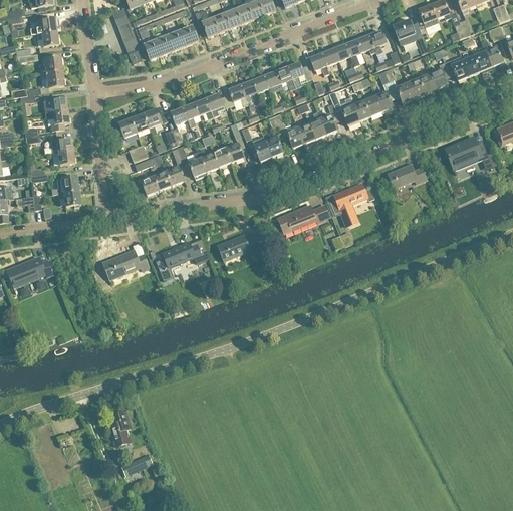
[(142,3),(141,0),(125,0),(130,8),(142,3)]
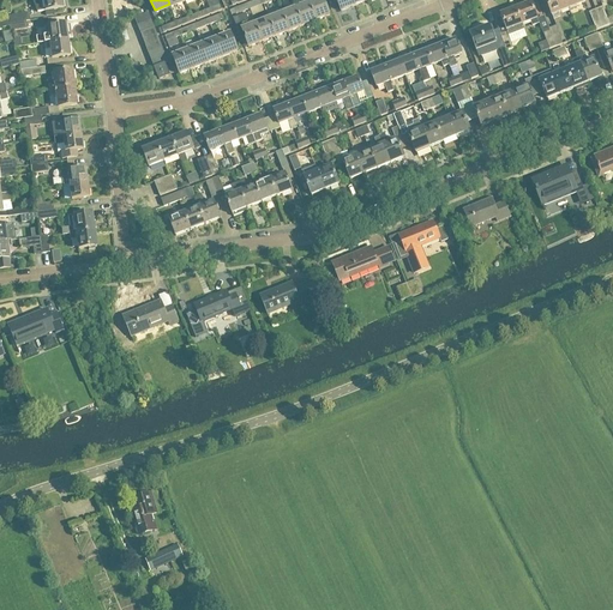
[(248,6),(247,0),(233,6),(235,11),(248,6)]
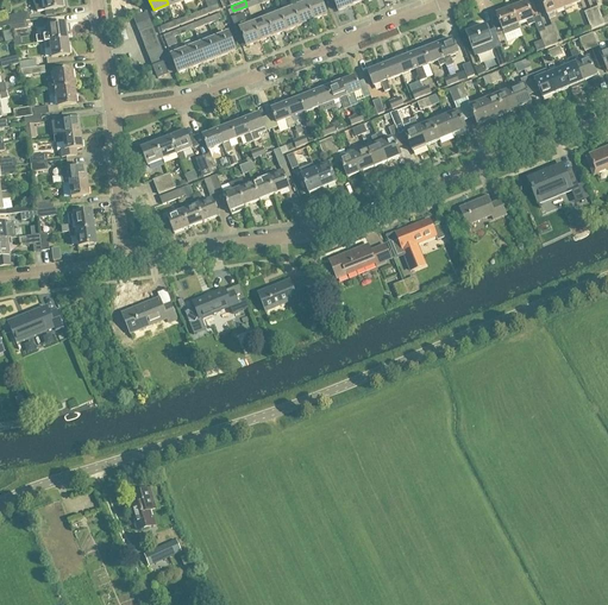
[(313,17),(306,0),(293,5),(299,23),(313,17)]
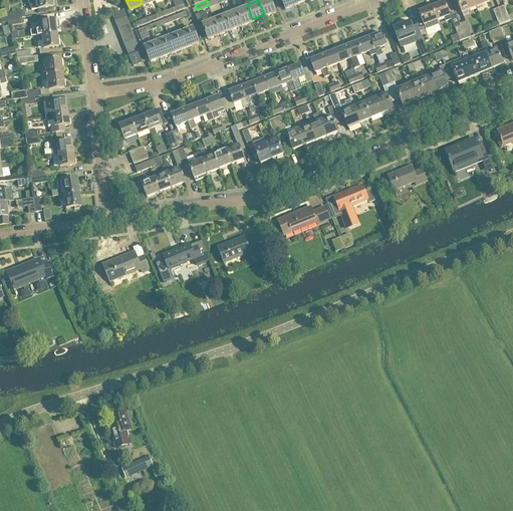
[(275,10),(272,3),(271,0),(258,0),(264,14),(275,10)]
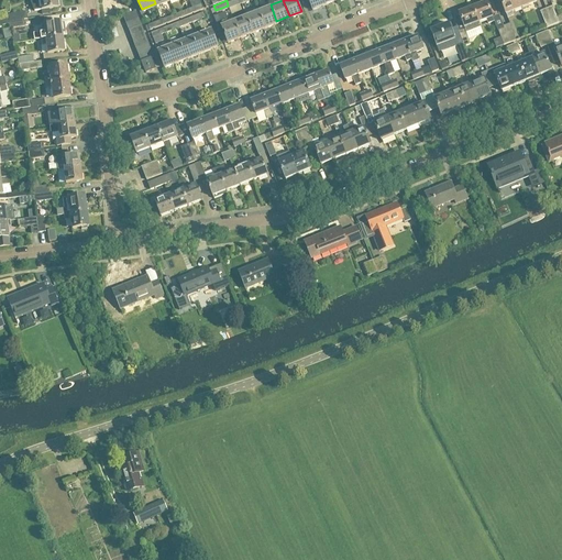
[(482,0),(471,4),(477,19),(485,17),(486,21),(493,19),(485,0),(482,0)]
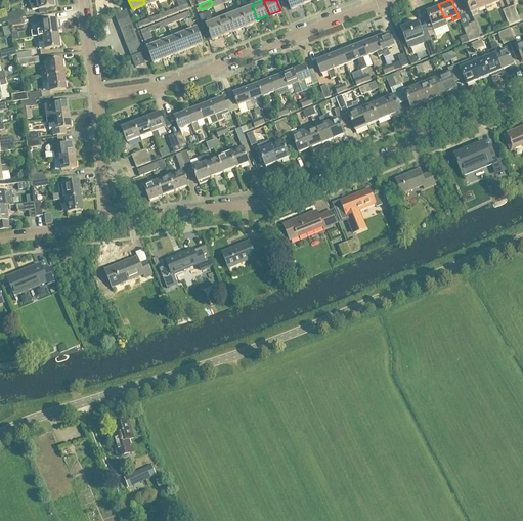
[(483,5),(481,0),(465,0),(471,13),(474,12),(477,11),(475,8),(483,5)]
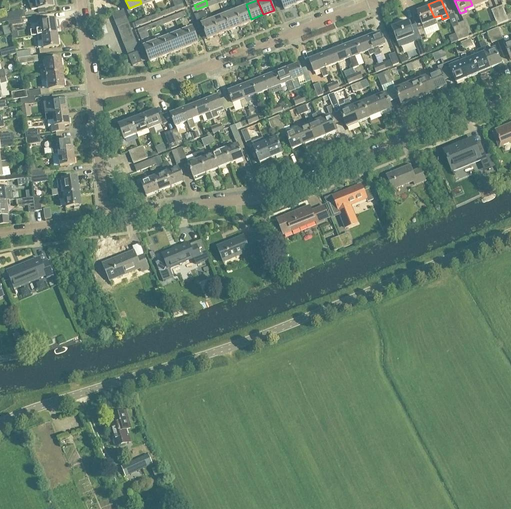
[(172,10),(184,6),(182,1),(170,6),(172,10)]
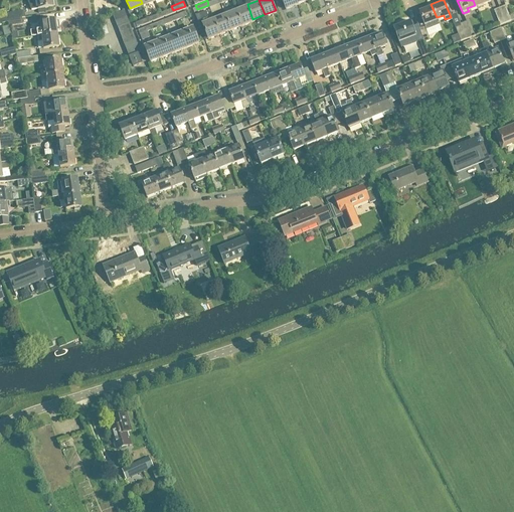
[(504,3),(498,5),(504,20),(510,18),(508,13),(508,12),(504,3)]
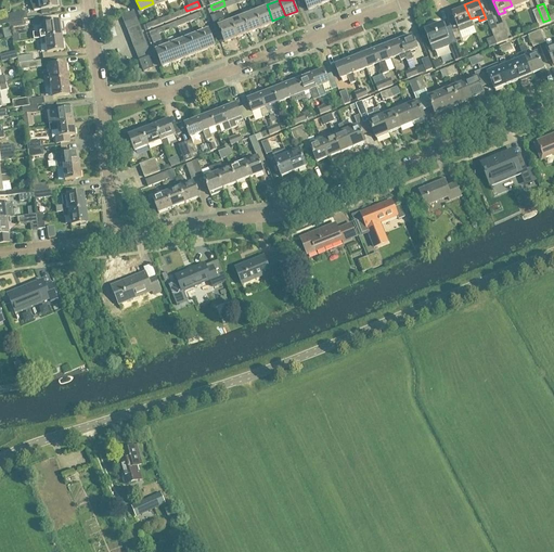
[(272,21),(267,4),(255,9),(260,25),(272,21)]
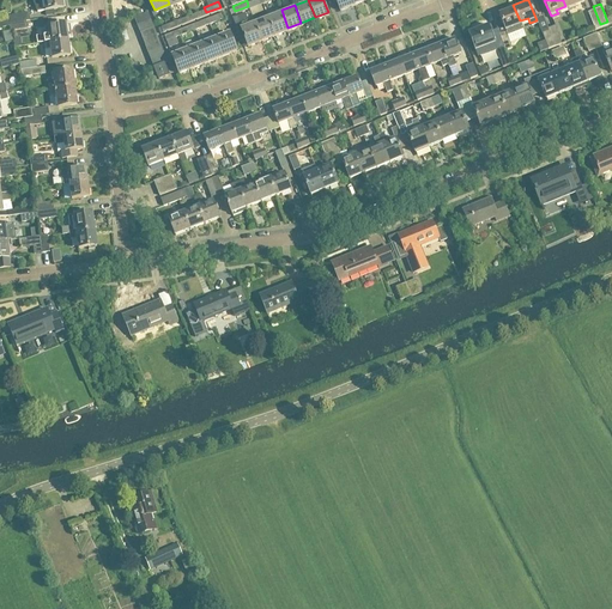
[(498,11),(502,20),(507,32),(522,26),(520,20),(513,5),(498,11)]
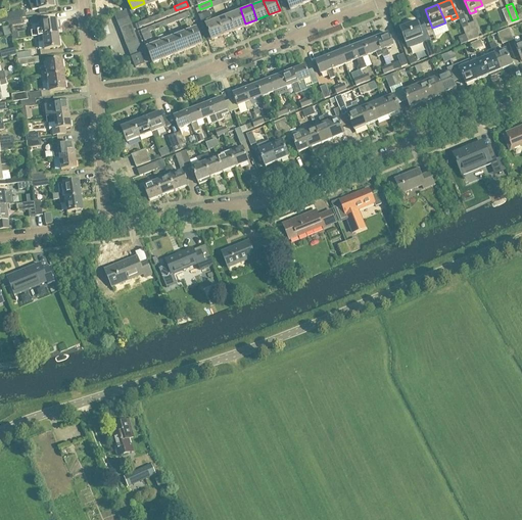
[(507,22),(512,20),(506,5),(501,7),(507,22)]
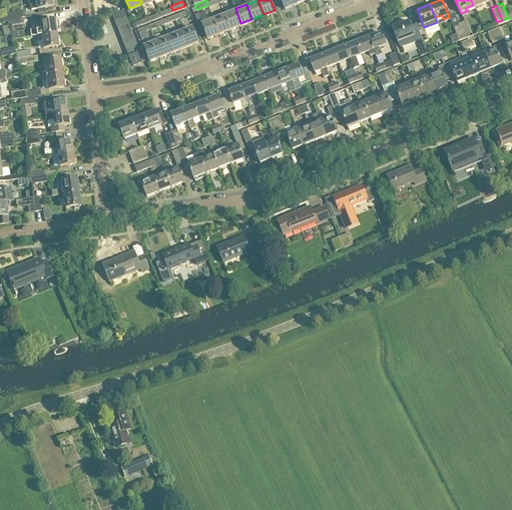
[(172,10),(170,6),(158,11),(160,15),(172,10)]
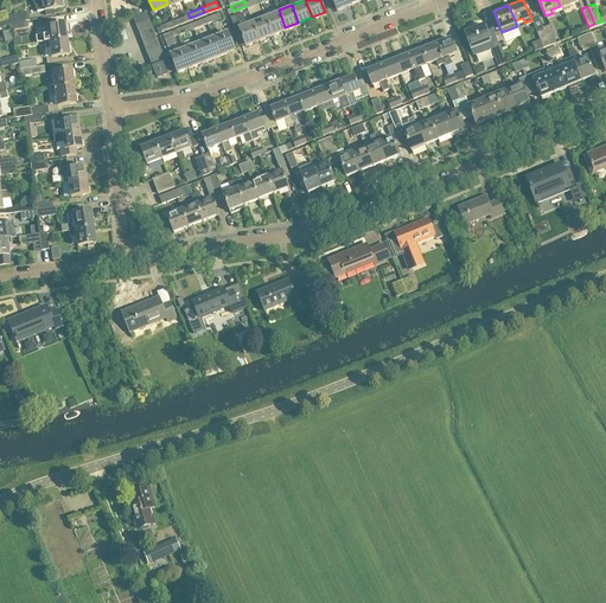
[(7,15),(8,20),(25,18),(29,18),(27,10),(6,13),(7,15)]
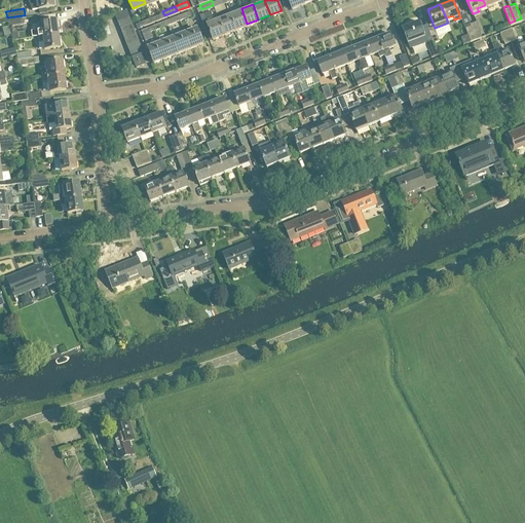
[(115,13),(117,20),(129,15),(126,8),(115,13)]
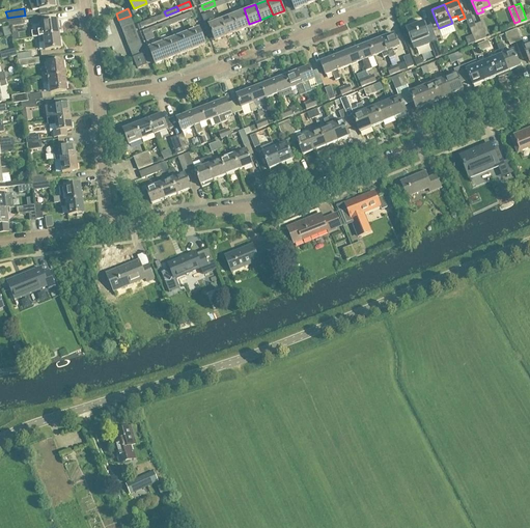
[(226,33),(220,18),(216,20),(215,15),(212,8),(205,11),(200,12),(204,22),(205,25),(208,24),(214,37),(226,33)]
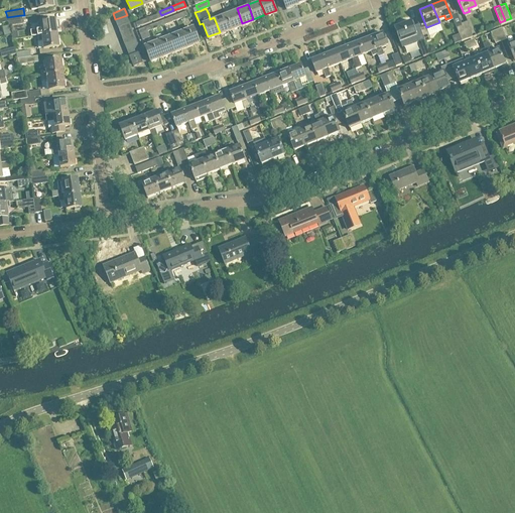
[(242,23),(237,8),(225,13),(231,27),(242,23)]
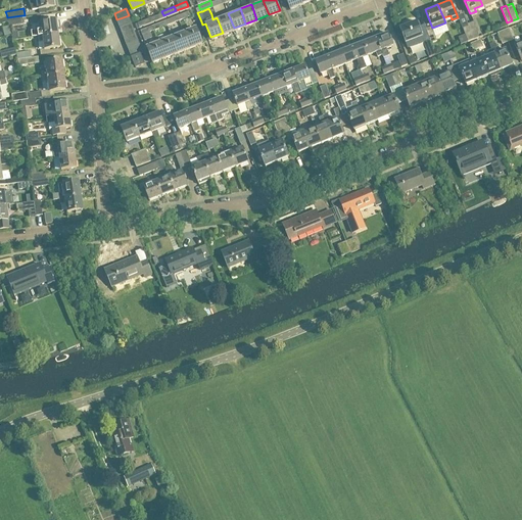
[(187,14),(191,13),(189,9),(177,13),(178,18),(187,14)]
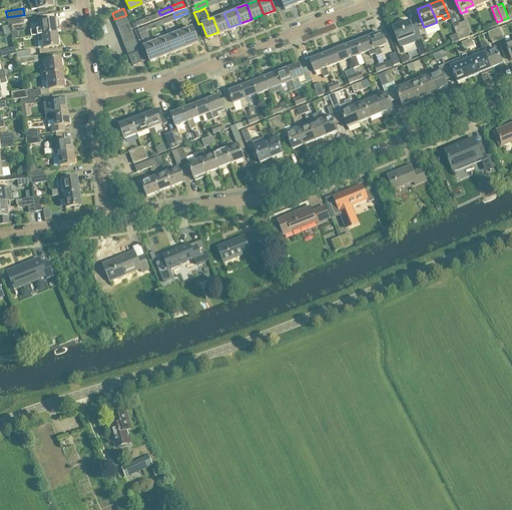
[(147,20),(160,15),(158,11),(146,16),(147,20)]
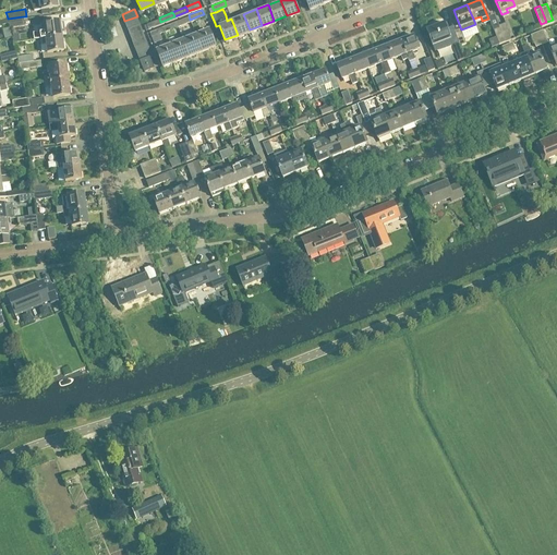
[(190,20),(189,14),(176,20),(177,24),(190,20)]
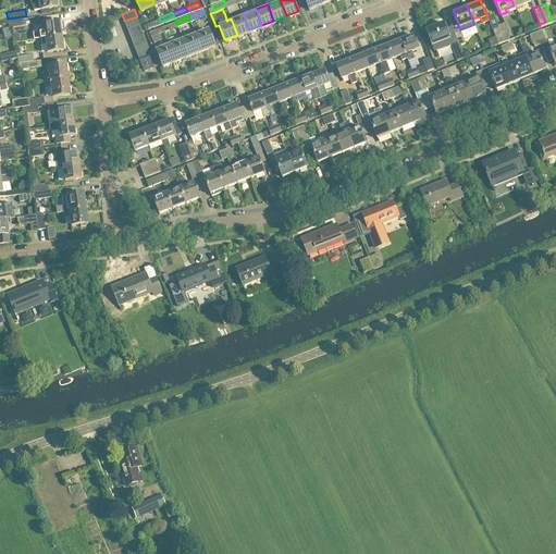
[(249,29),(243,14),(231,19),(237,35),(249,29)]
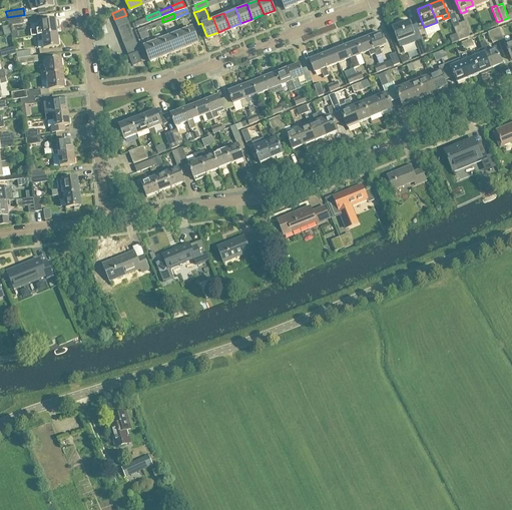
[(128,22),(126,15),(114,19),(117,26),(128,22)]
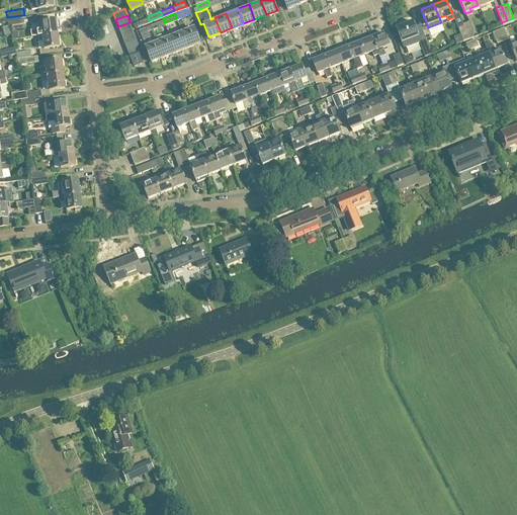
[(137,25),(149,20),(148,16),(136,20),(137,25)]
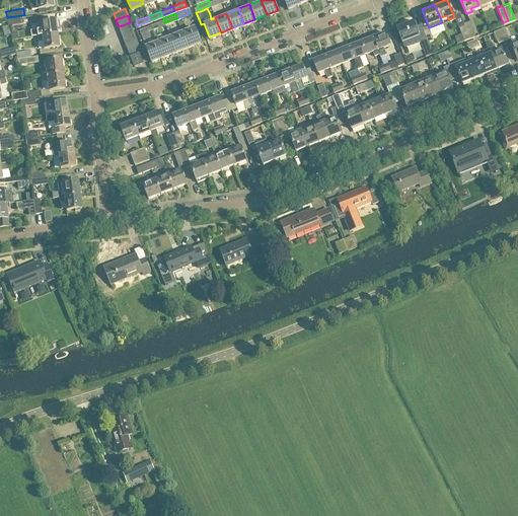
[(57,30),(56,24),(55,17),(46,18),(39,19),(40,26),(29,27),(30,34),(37,33),(57,30)]
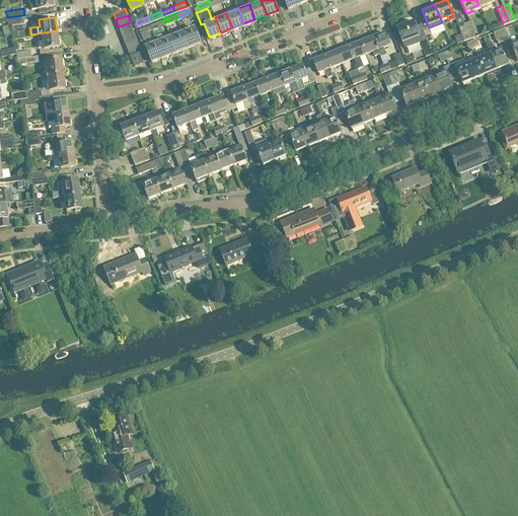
[(152,27),(164,22),(163,18),(151,23),(152,27)]
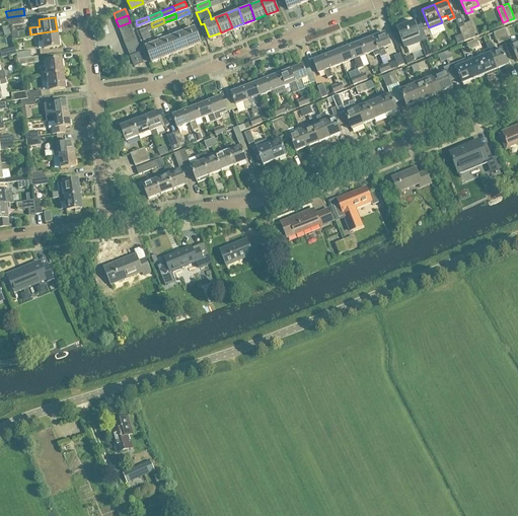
[(415,25),(413,19),(395,25),(400,41),(401,40),(403,45),(419,40),(419,41),(426,38),(422,27),(420,23),(415,25)]
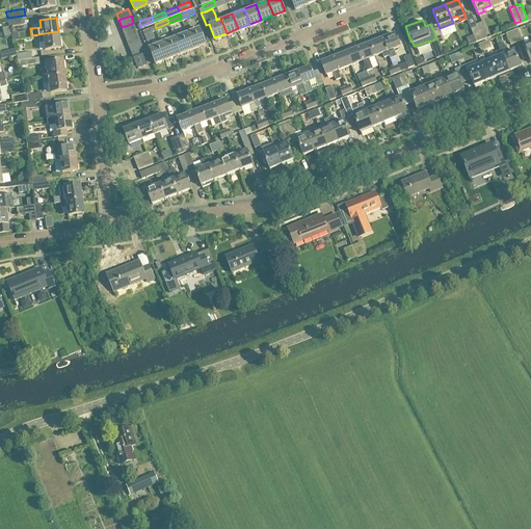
[(486,35),(480,20),(477,21),(474,22),(475,24),(480,37),(486,35)]
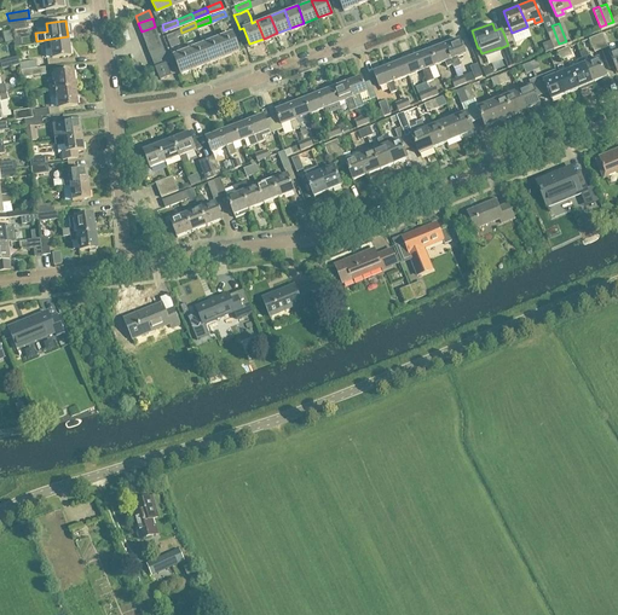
[(159,35),(155,27),(142,32),(145,40),(159,35)]
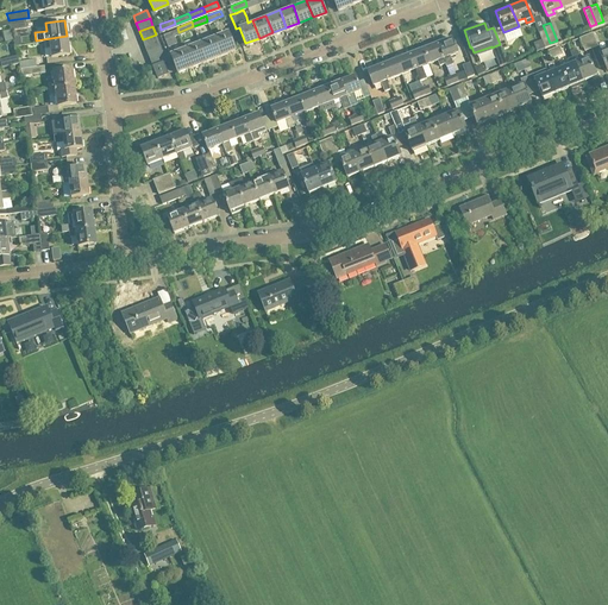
[(164,38),(179,32),(177,27),(163,33),(164,38)]
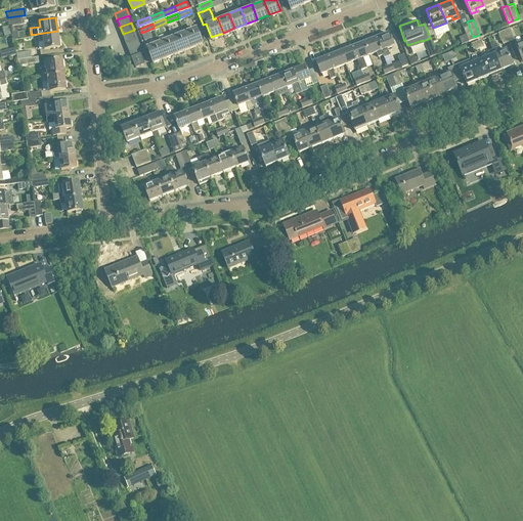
[(473,37),(468,24),(463,26),(468,39),(473,37)]
